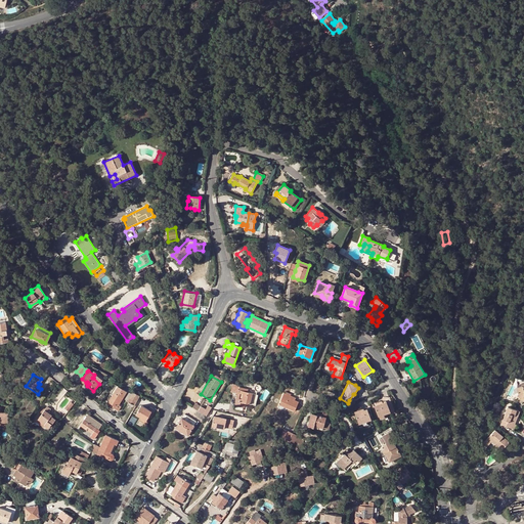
[(239,385),(232,384),(231,391),(237,393),(235,405),(244,406),(245,402),(255,405),(258,394),(238,390),(239,385)]
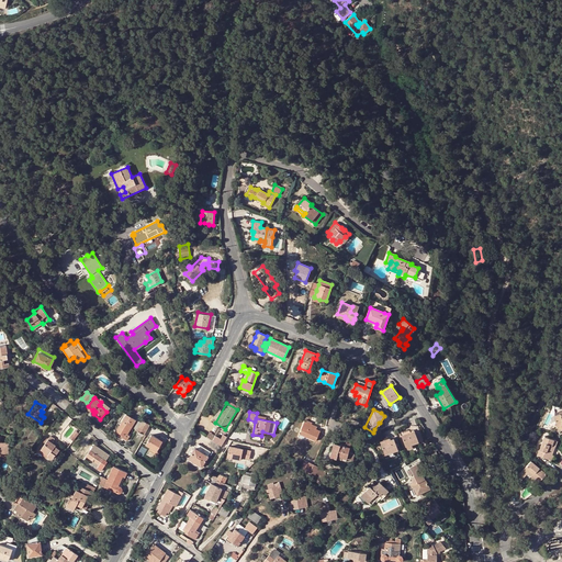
[(116,431),(120,434),(122,435),(121,437),(127,440),(130,436),(127,435),(136,420),(126,415),(116,431)]
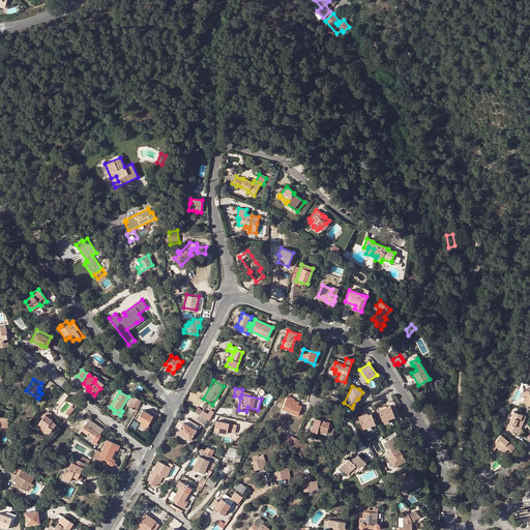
[(288,395),(283,407),(289,409),(289,408),(291,409),(290,412),(298,415),(301,406),(298,405),(299,403),(293,400),(294,399),(288,395)]
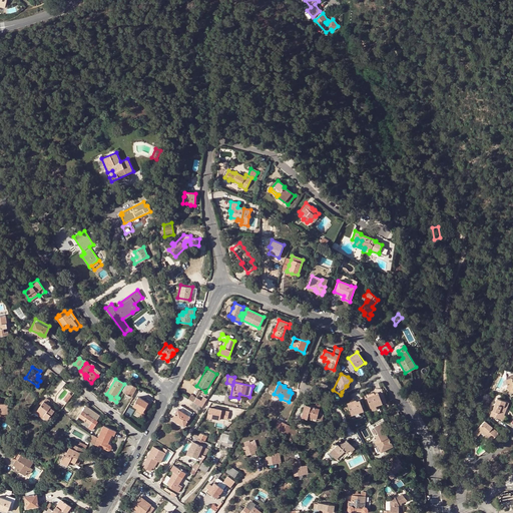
[(125,392),(124,393),(132,398),(133,397),(132,397),(133,394),(135,391),(137,388),(130,384),(128,386),(125,392)]
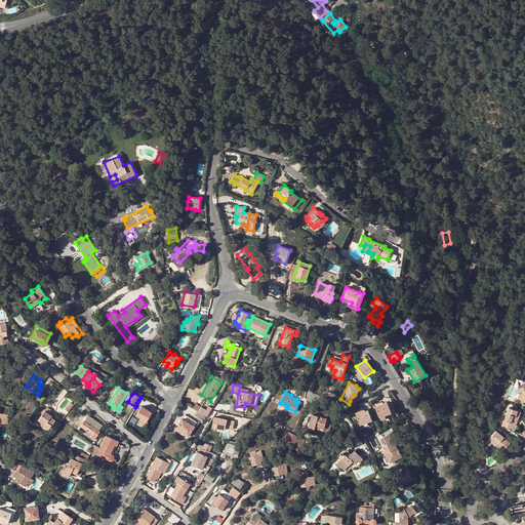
[(68,411),(74,404),(70,402),(65,409),(68,411)]
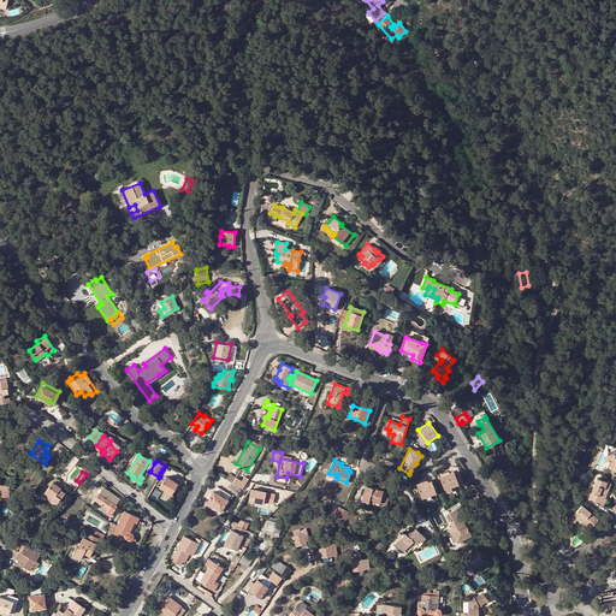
[(455,474),(442,478),(445,491),(452,489),(458,486),(455,474)]
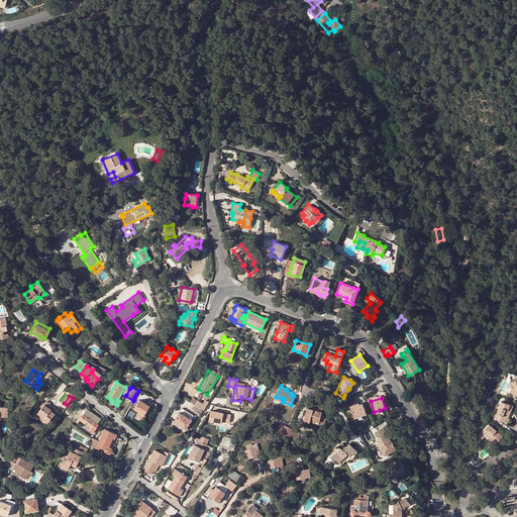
[(134,409),(138,412),(144,415),(146,412),(147,409),(148,410),(152,404),(147,402),(146,404),(139,400),(134,409)]
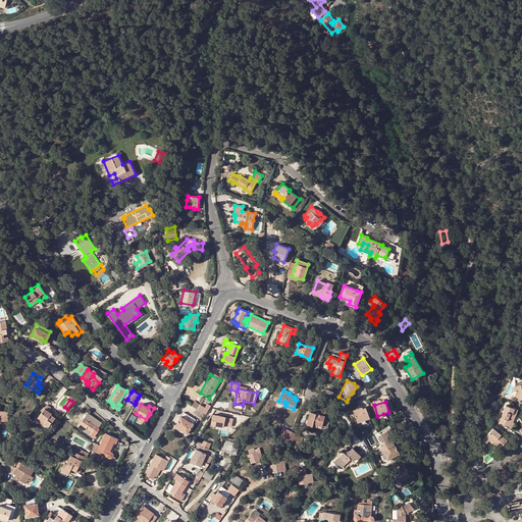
[(42,412),(38,417),(45,423),(48,426),(51,422),(52,423),(52,422),(55,418),(51,415),(52,414),(48,411),(51,408),(47,405),(46,407),(42,412)]
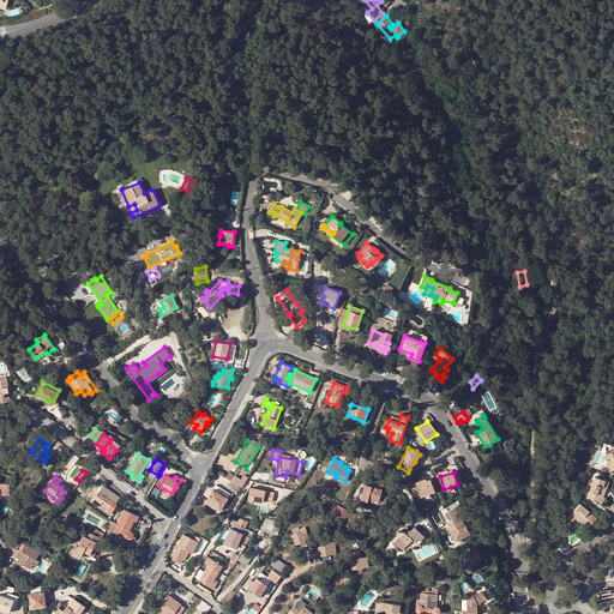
[(235,476),(233,481),(242,487),(248,477),(245,476),(241,480),(235,476)]
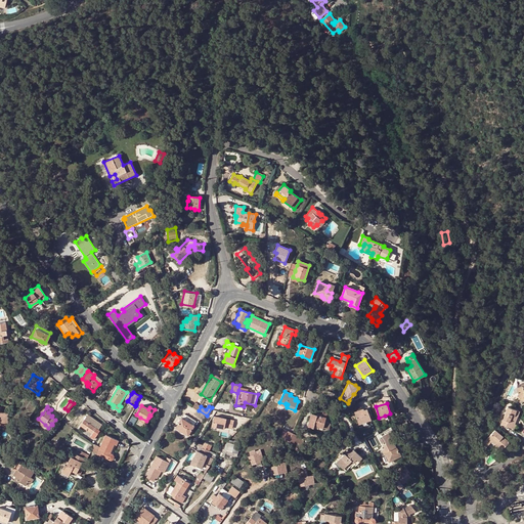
[(516,417),(517,417),(519,411),(508,407),(501,424),(512,428),(516,417)]
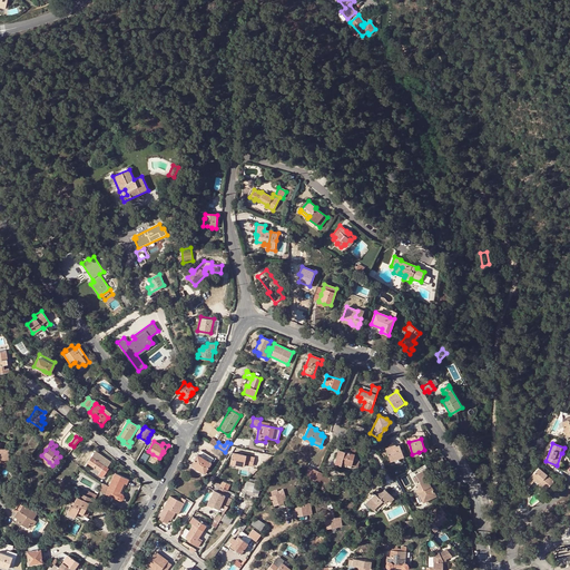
[(401,445),(387,449),(391,461),(404,457),(401,445)]
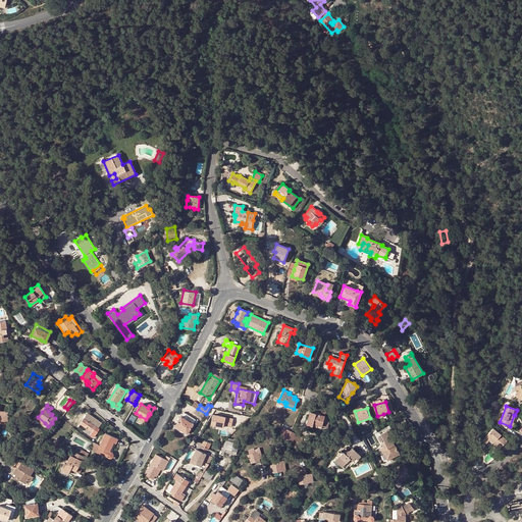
[(197,409),(195,413),(198,414),(197,415),(203,419),(205,415),(197,409)]
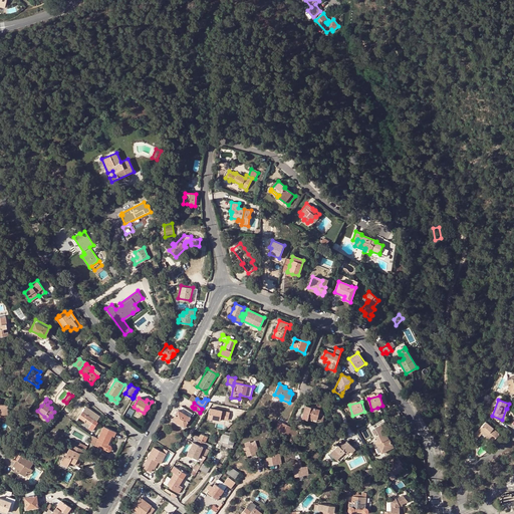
[(301,418),(307,420),(308,418),(312,419),(311,421),(316,422),(317,420),(322,421),(324,415),(320,414),(318,414),(319,411),(321,406),(316,405),(315,409),(305,406),(301,418)]
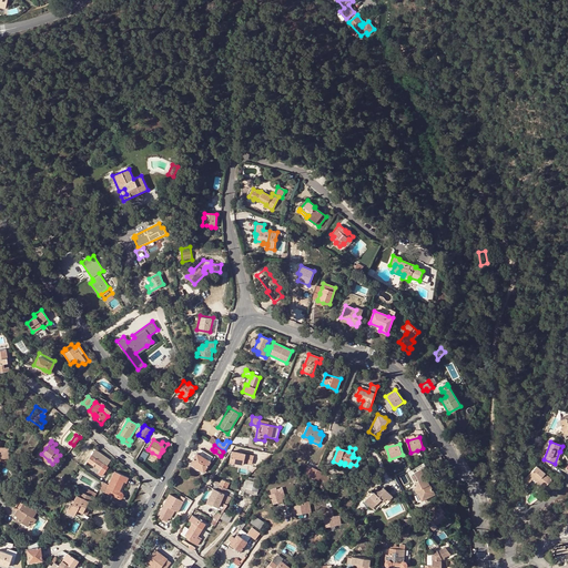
[(95,449),(88,460),(101,470),(104,465),(107,466),(111,460),(95,449)]
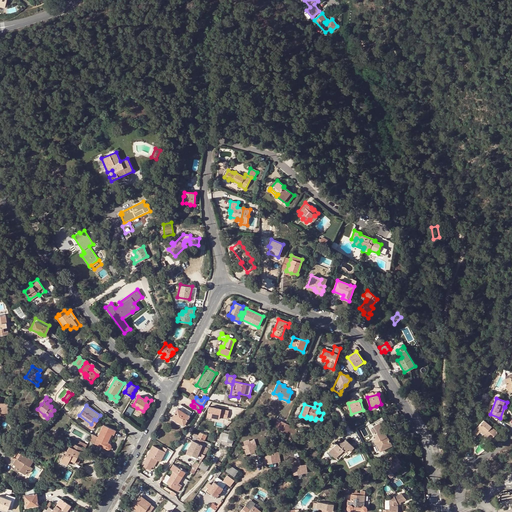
[(178,408),(171,418),(184,425),(190,416),(189,415),(192,412),(180,405),(178,408)]
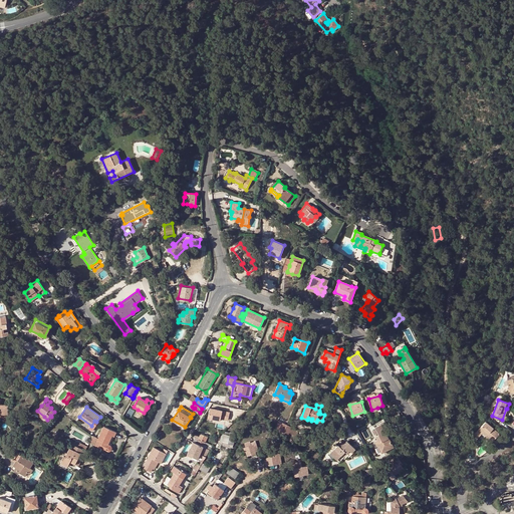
[(228,412),(210,408),(208,418),(220,421),(221,418),(221,415),(228,416),(228,412)]
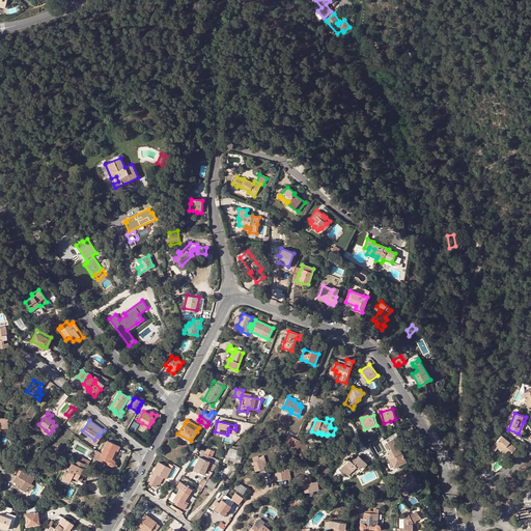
[(100,436),(98,435),(94,440),(92,443),(95,445),(102,437),(100,436)]
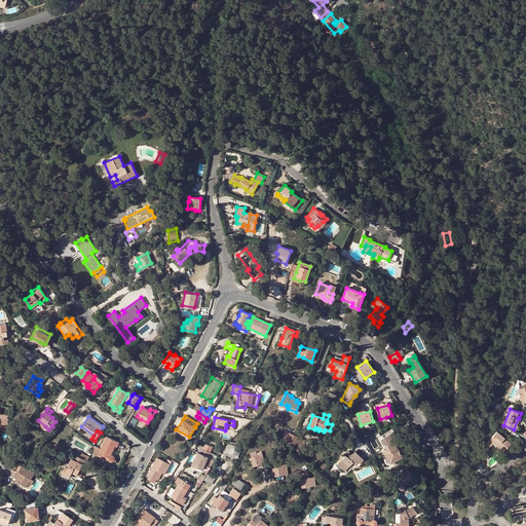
[(284,440),(288,444),(289,443),(292,435),(293,434),(288,431),(284,440)]
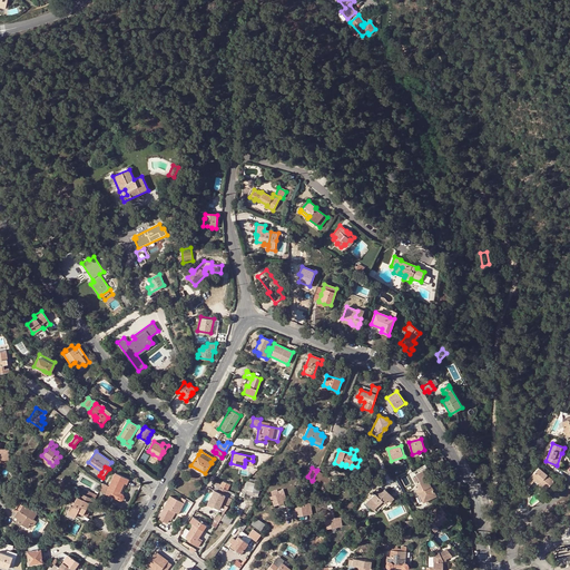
[(531,477),(539,483),(540,482),(548,489),(553,481),(538,468),(531,477)]
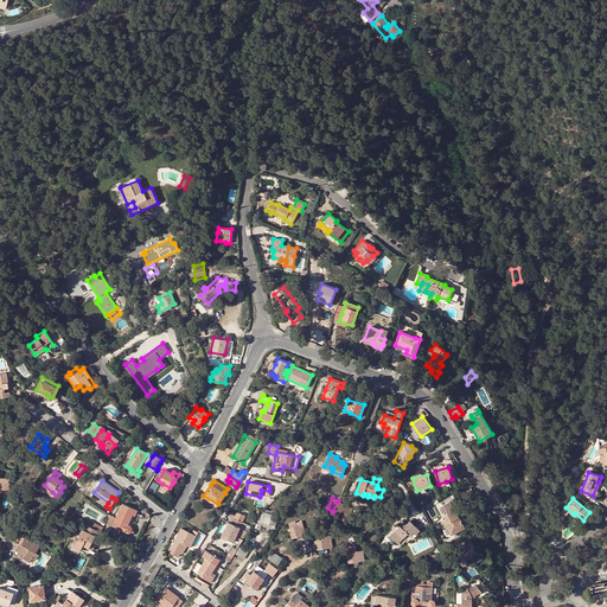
[(446,524),(449,529),(454,528),(457,531),(464,528),(460,521),(458,522),(457,518),(461,516),(453,500),(443,505),(448,513),(445,516),(447,519),(443,522),(445,525),(446,524)]
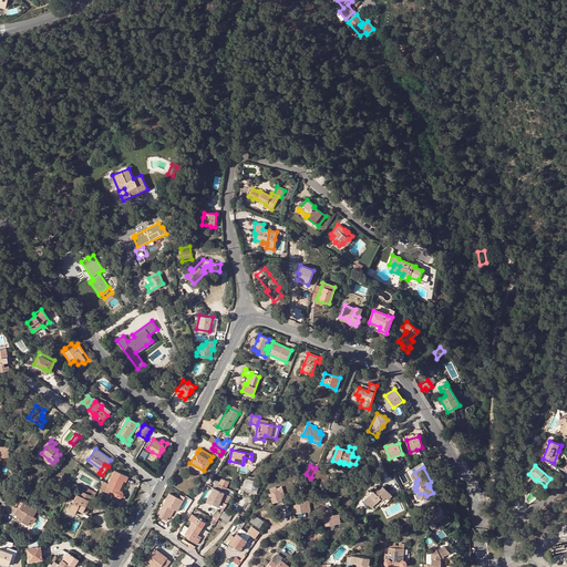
[(320,471),(315,468),(311,477),(317,480),(318,476),(320,471)]
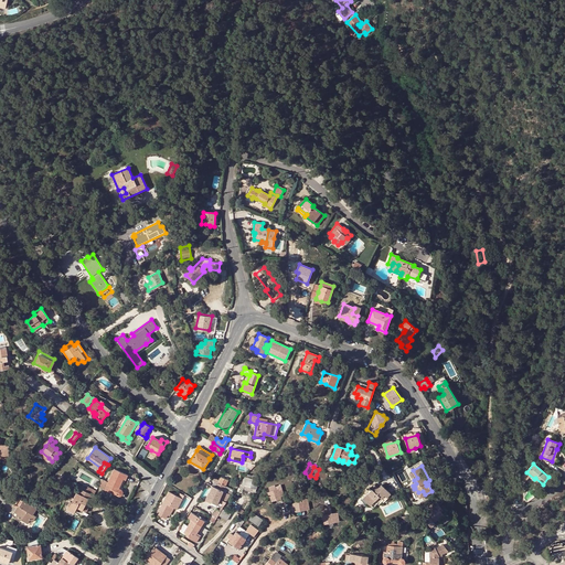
[(99,487),(118,496),(121,496),(123,493),(123,492),(121,490),(118,489),(124,479),(126,480),(128,476),(114,469),(108,482),(103,479),(99,487)]
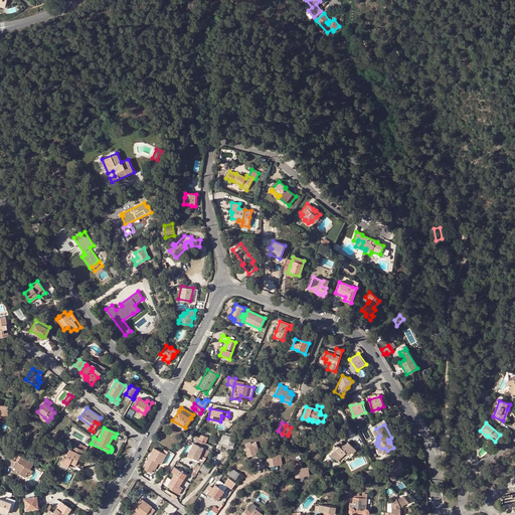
[(291,427),(289,433),(295,436),(297,431),(291,427)]
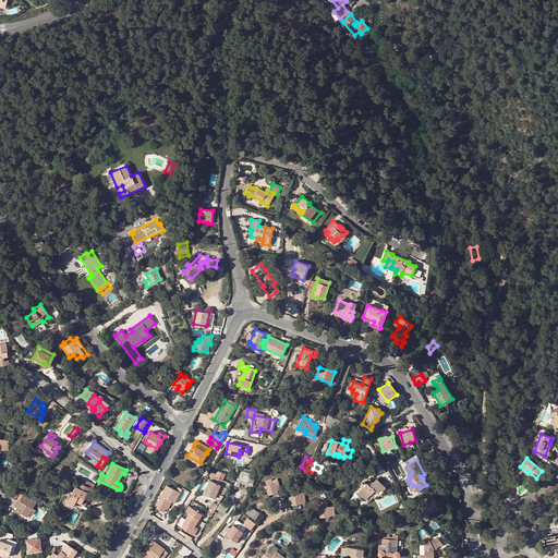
[(218,471),(215,476),(222,481),(226,474),(218,471)]
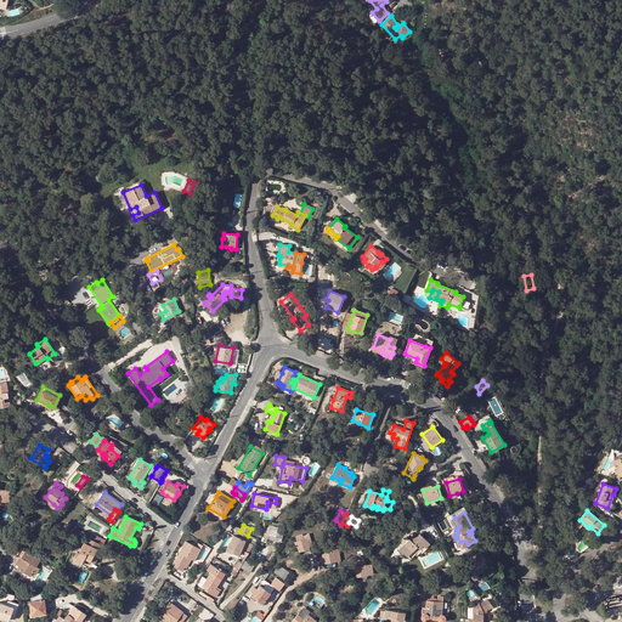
[(266,536),(270,536),(282,538),(284,529),(270,525),(267,527),(266,536)]
